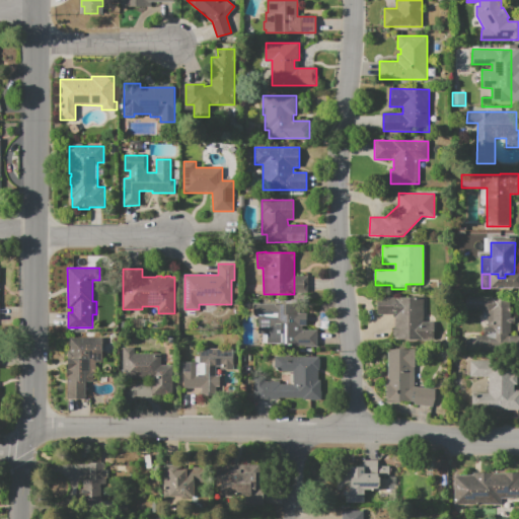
[(377,297),(424,297),(424,321),(434,322),(434,340),(393,339),(393,329),(394,329),(395,317),(393,317),(393,314),(377,314),(377,297)]
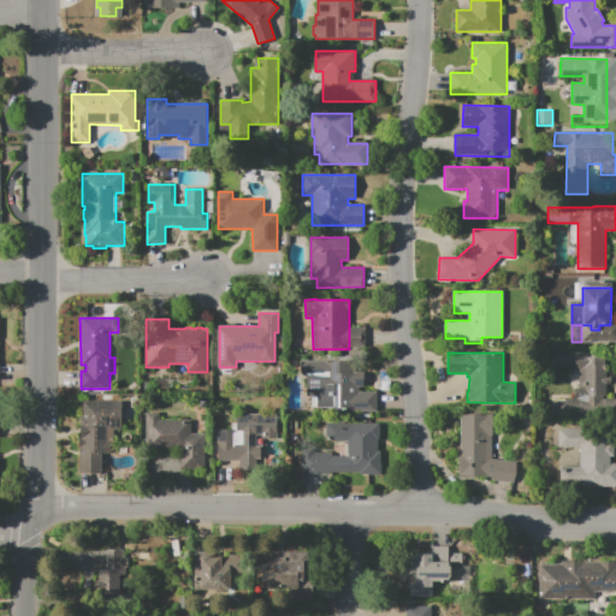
[(552,355),(605,355),(605,397),(603,397),(603,398),(615,398),(615,416),(558,416),(560,398),(575,398),(575,389),(580,389),(580,368),(552,368),(552,355)]
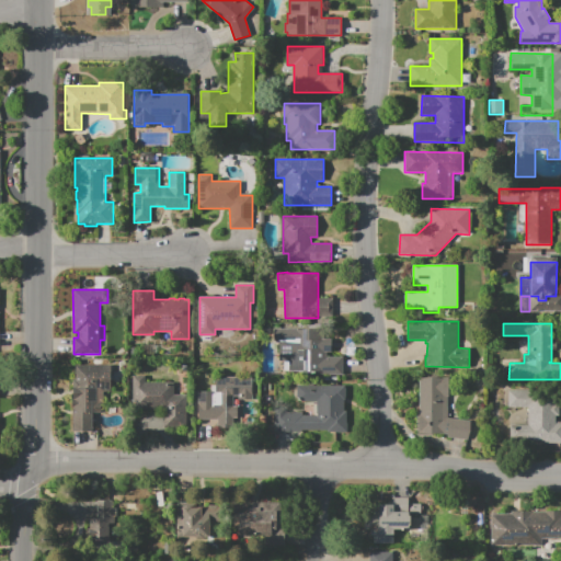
[(343,357),(343,374),(289,374),(289,359),(279,359),(279,342),(274,342),(274,329),(323,329),(323,339),(332,339),(332,352),(327,352),(327,357),(343,357)]
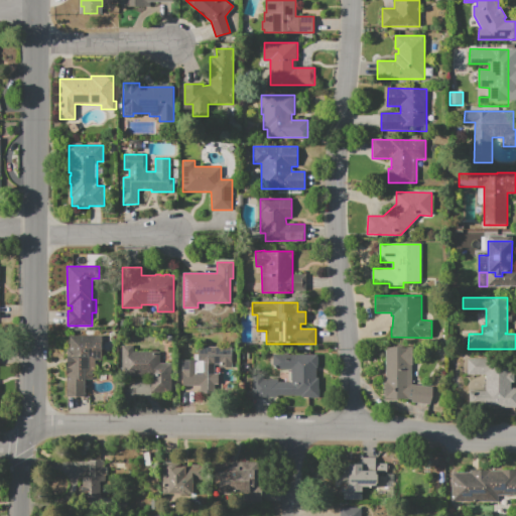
[(70,336),(102,336),(102,360),(93,360),(93,379),(85,379),(85,397),(68,397),(68,375),(67,375),(66,365),(68,365),(68,356),(70,356),(70,336)]
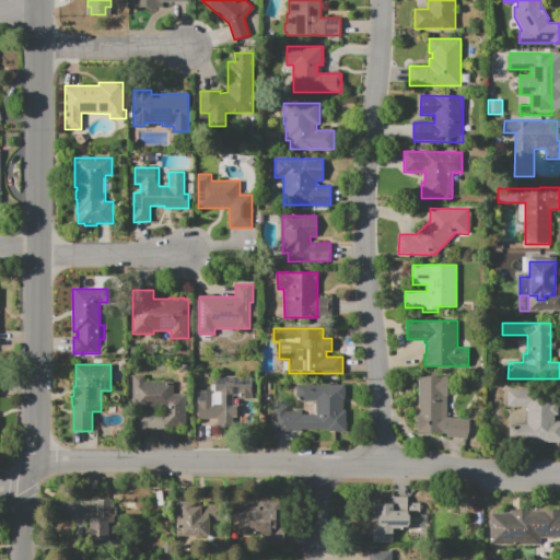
[(186,394),(187,427),(163,427),(163,407),(132,407),(132,375),(144,375),(144,382),(174,382),(174,394),(186,394)]
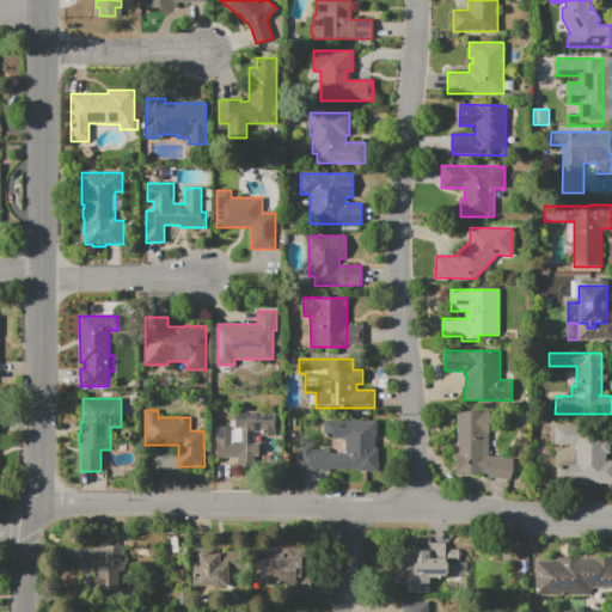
[(268,411),(268,429),(255,429),(255,464),(238,464),(238,456),(216,457),(216,427),(232,427),(232,429),(236,429),(236,411),(268,411)]
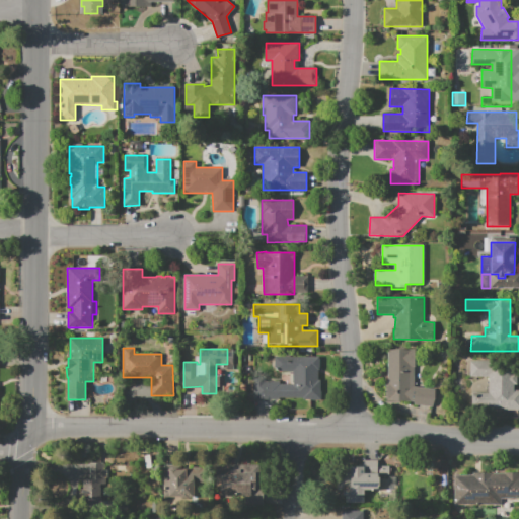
[(414,387),(436,389),(434,406),(414,404),(414,401),(386,401),(386,383),(387,383),(388,350),(417,350),(417,367),(415,367),(414,387)]
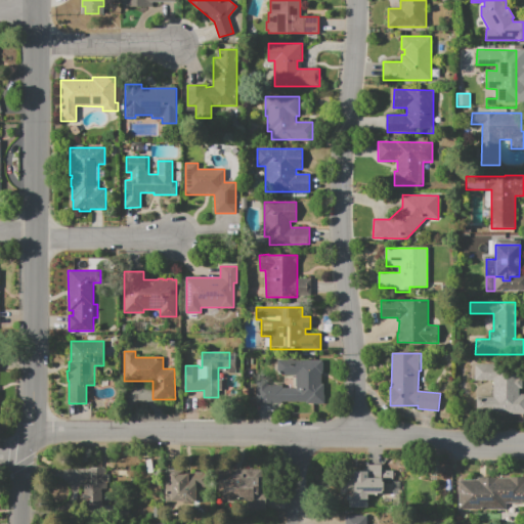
[(322,360),(322,384),(323,384),(323,402),(307,402),(307,401),(256,401),(256,385),(282,385),(282,388),(296,388),(296,375),(278,375),(278,372),(279,372),(277,367),(277,360),(322,360)]
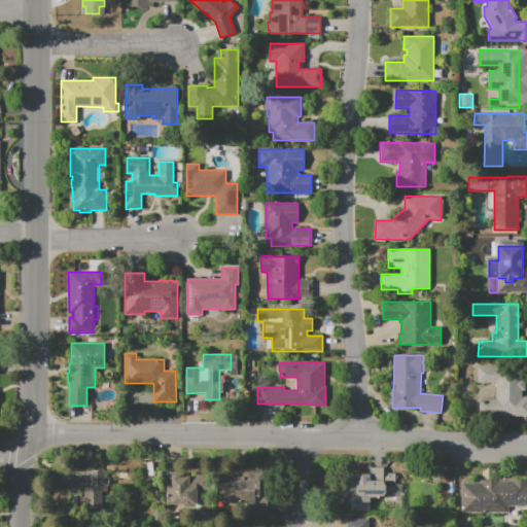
[(478,366),(522,366),(522,378),(525,378),(525,390),(522,390),(522,396),(526,396),(526,416),(512,416),(512,414),(480,413),(480,399),(496,399),(496,382),(478,382),(478,366)]
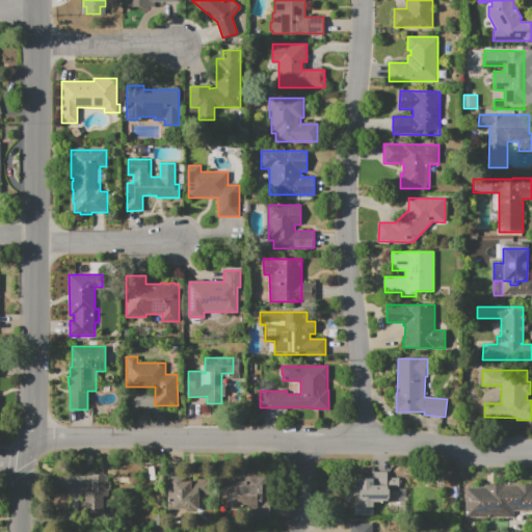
[(372,514),(372,502),(387,502),(387,472),(371,471),(371,479),(345,478),(344,504),(353,504),(353,514),(372,514)]
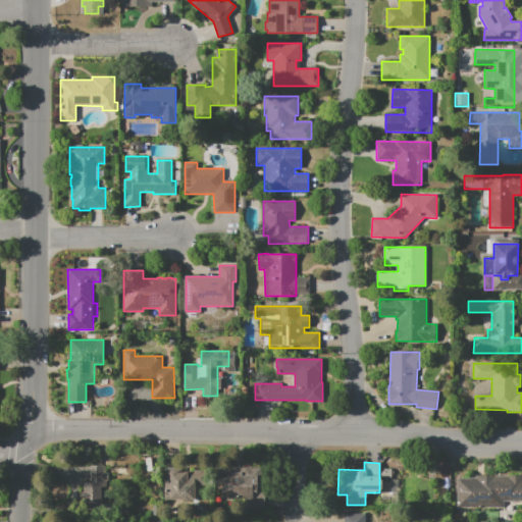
[(101,509),(101,488),(107,488),(107,465),(89,465),(90,481),(82,482),(83,510),(101,509)]
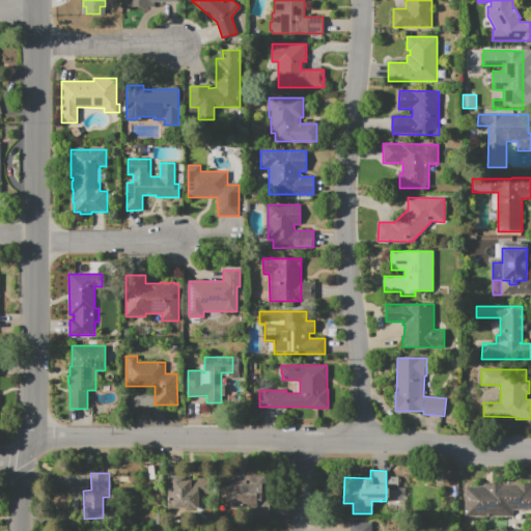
[(267,475),(220,475),(220,506),(249,506),(249,516),(268,515),(267,475)]
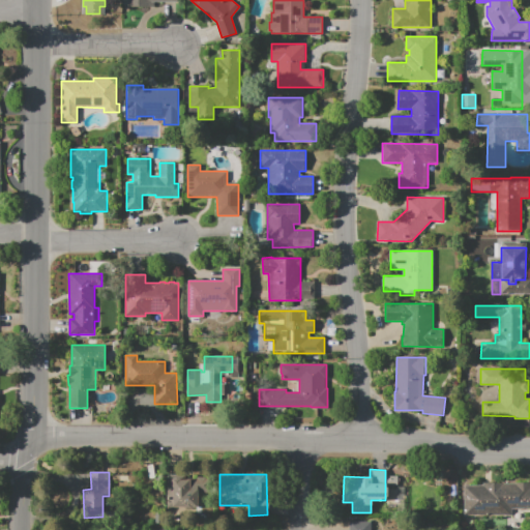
[(206,492),(206,475),(167,476),(167,507),(198,506),(197,492),(206,492)]
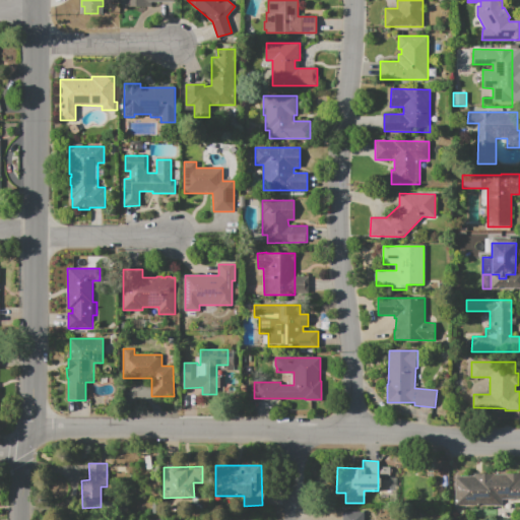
[(455,476),(473,476),(473,473),(519,473),(519,499),(503,499),(503,506),(455,506),(455,476)]
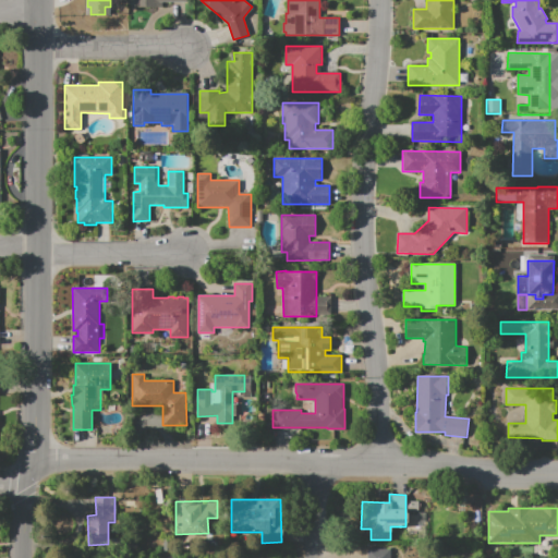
[(389,557),(389,548),(366,548),(366,557),(389,557)]
